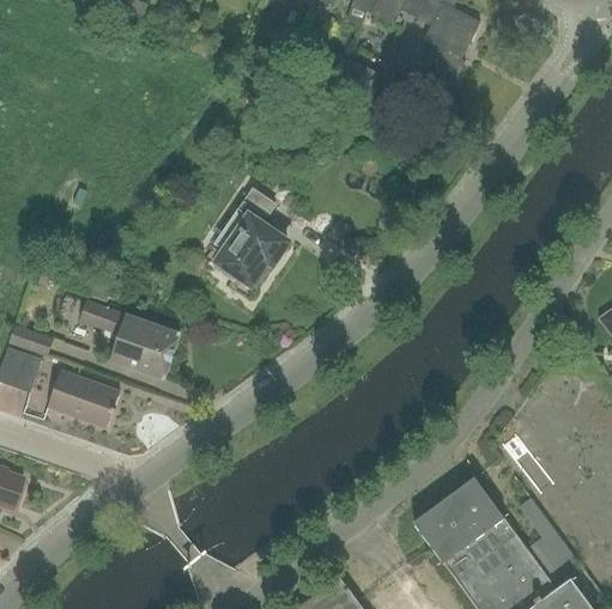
[(143,17),(147,2),(140,0),(107,0),(105,4),(143,17)]
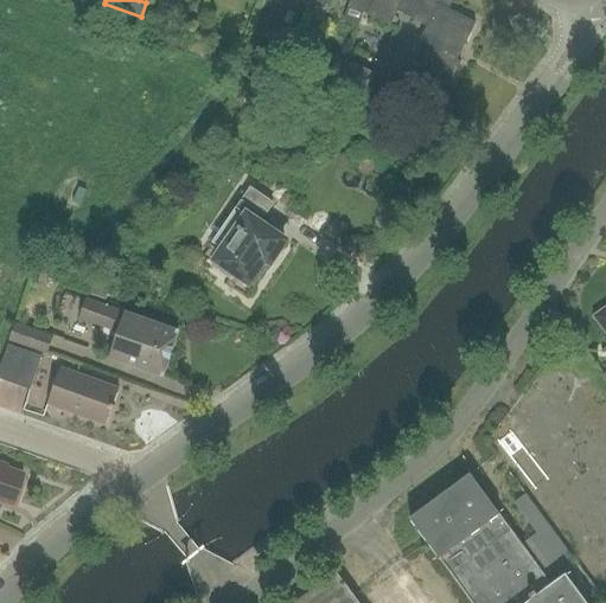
[(367,12),(372,0),(350,0),(343,19),(358,24),(363,11),(367,12)]
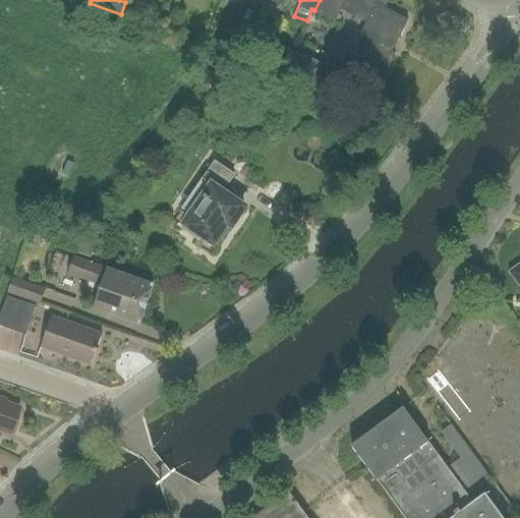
[(320,0),(314,10),(335,20),(341,7),(365,20),(357,36),(366,40),(355,62),(383,76),(395,51),(392,49),(408,17),(377,1),(377,0),(320,0)]
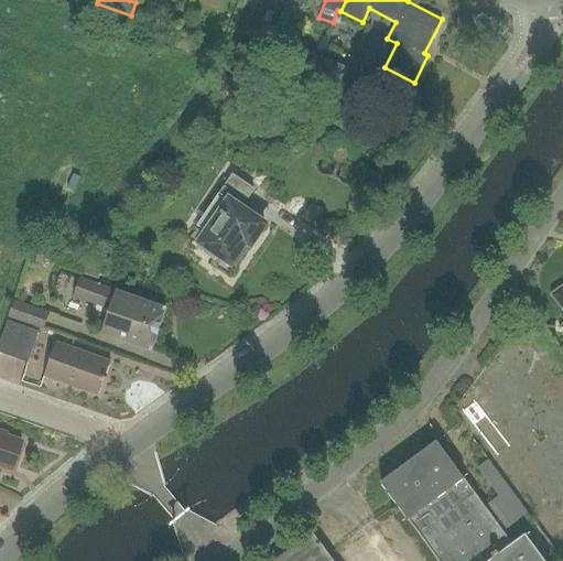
[(335,60),(321,88),(334,95),(348,66),(335,60)]
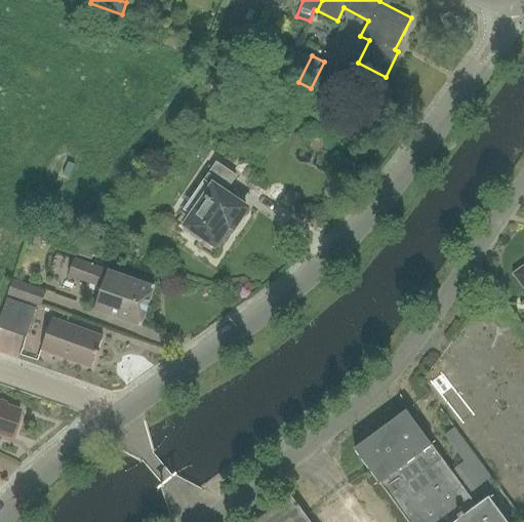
[(68,160),(63,172),(69,175),(74,162),(68,160)]
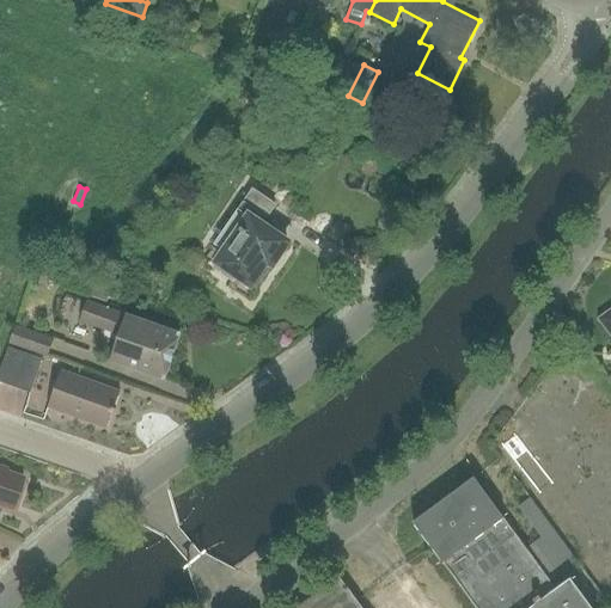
[(266,215),(274,202),(252,186),(238,207),(242,209),(230,226),(227,223),(214,241),(225,249),(213,264),(233,278),(237,272),(257,287),(289,241),(262,222),(267,215),(266,215)]
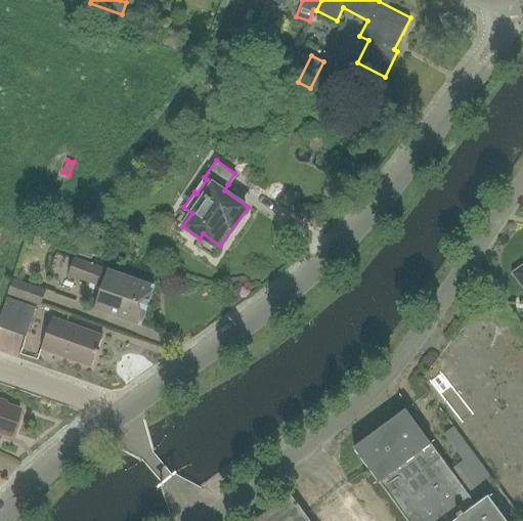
[(90,256),(94,248),(80,242),(76,251),(90,256)]
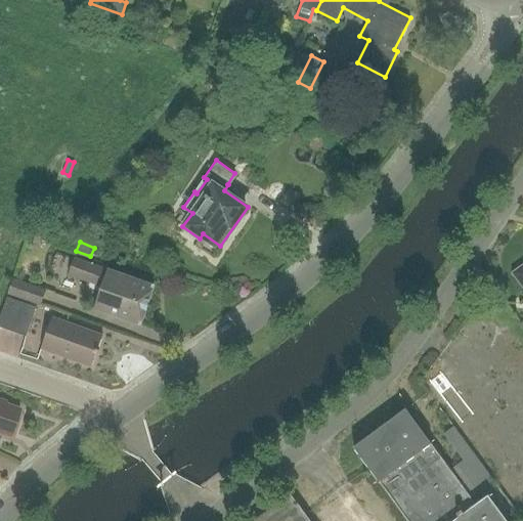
[(154,284),(115,270),(75,256),(70,273),(101,285),(94,306),(140,322),(154,284)]
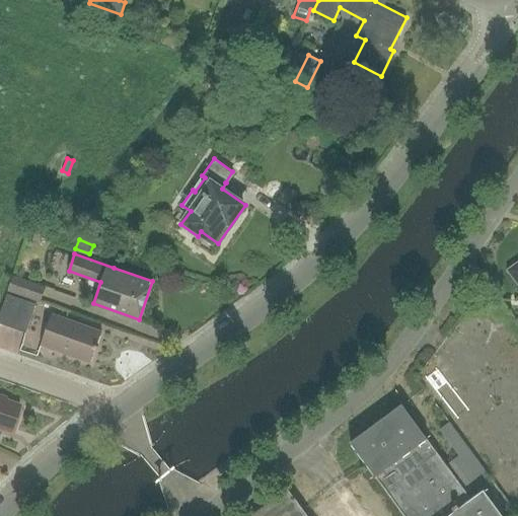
[(41,300),(46,285),(13,274),(8,289),(41,300)]
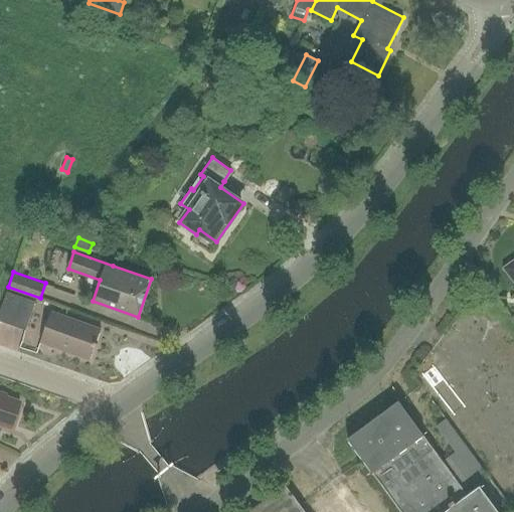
[(7,291),(0,309),(0,319),(25,329),(35,301),(7,291)]
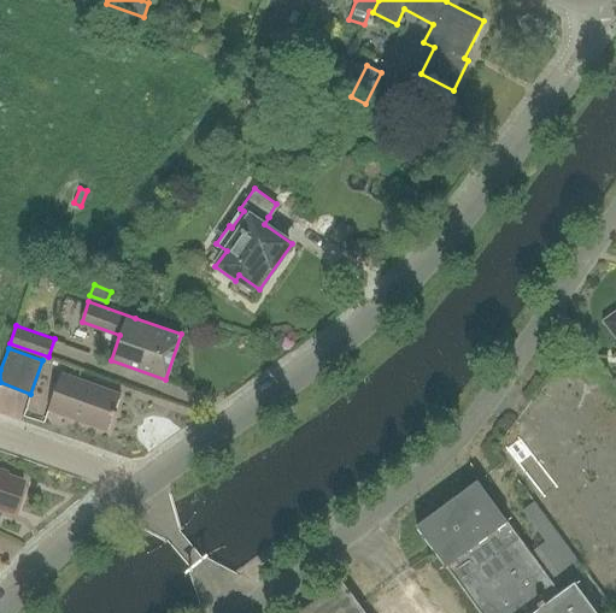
[(62,371),(57,383),(48,408),(107,429),(121,393),(62,371)]
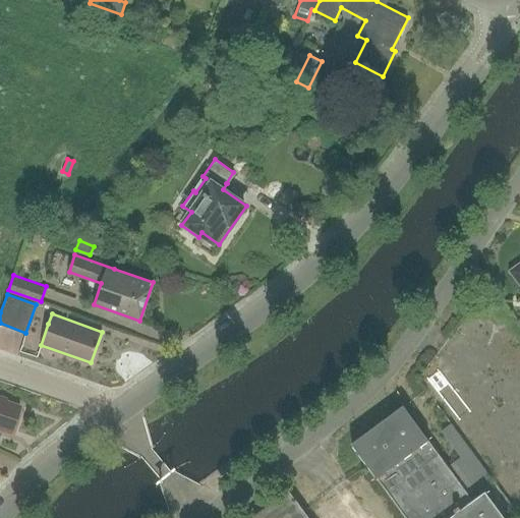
[(0,427),(10,433),(19,404),(0,397),(0,427)]
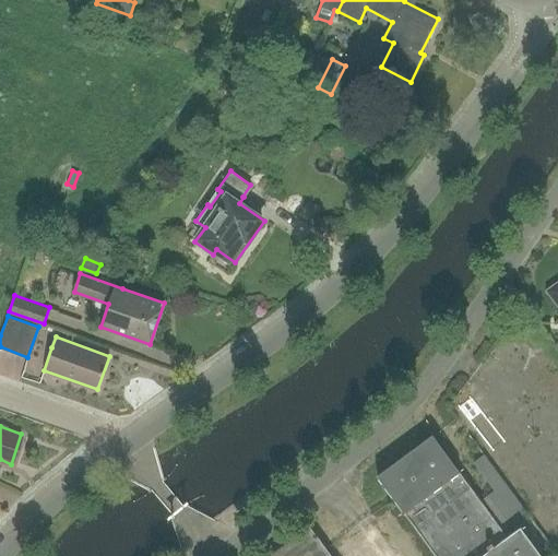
[(543,555),(522,528),(509,537),(502,529),(481,499),(432,435),(377,475),(436,555),(332,555),(309,524),(266,555),(543,555)]
